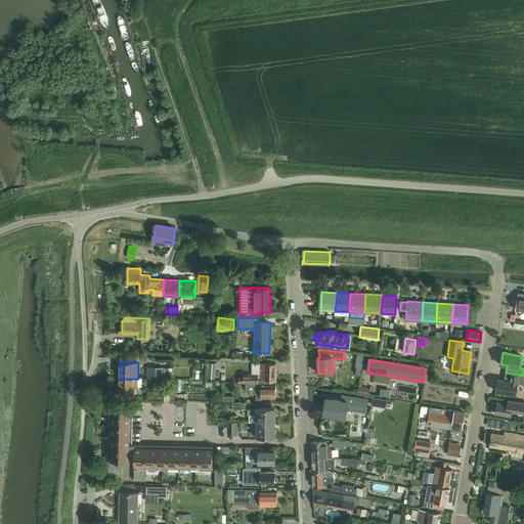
[(247,383),(258,383),(269,383),(269,380),(276,380),(276,363),(261,362),(260,379),(259,379),(259,375),(244,375),(244,378),(238,378),(238,382),(247,383)]
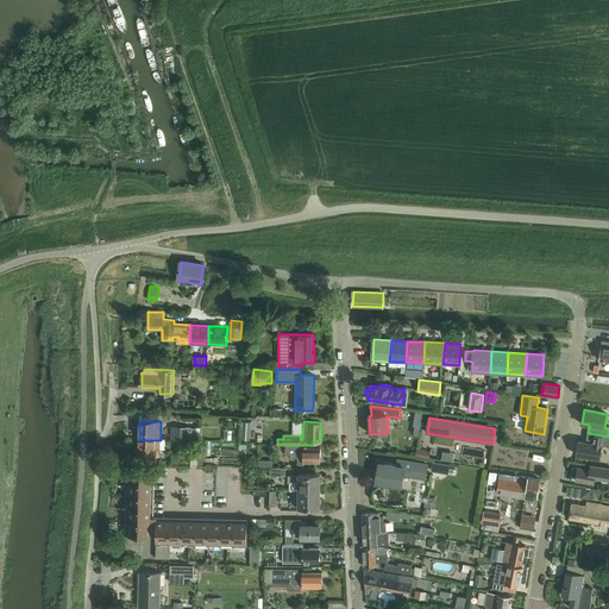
[(201,440),(201,427),(192,427),(171,427),(171,439),(192,440),(201,440)]
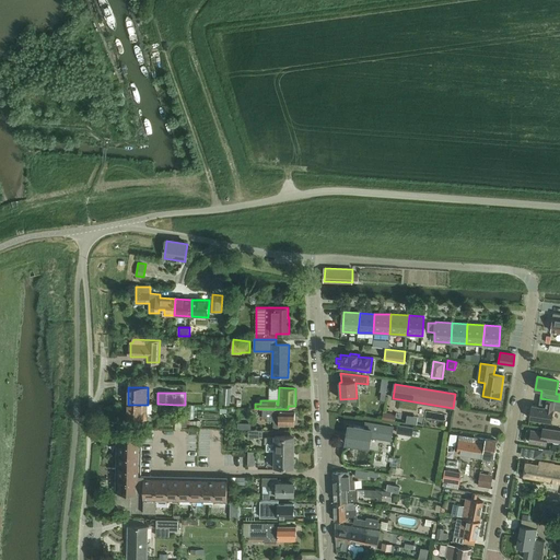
[(559,409),(559,401),(540,398),(539,407),(532,406),(529,418),(551,422),(553,409),(559,409)]
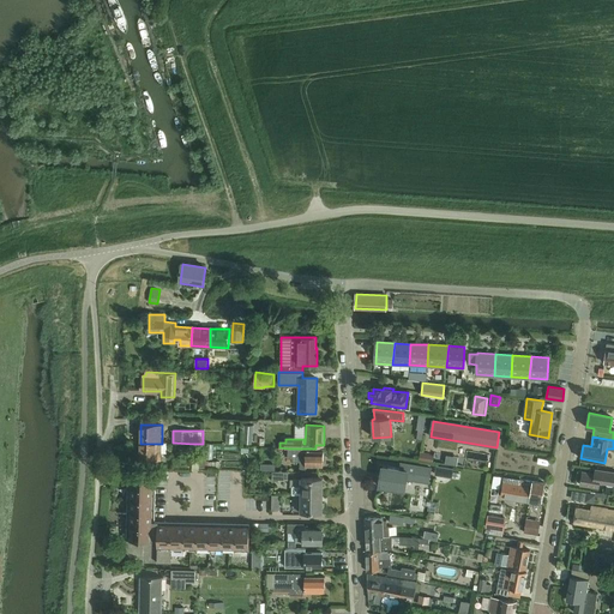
[(162,444),(140,444),(140,461),(162,461),(162,453),(167,453),(167,443),(162,443),(162,444)]
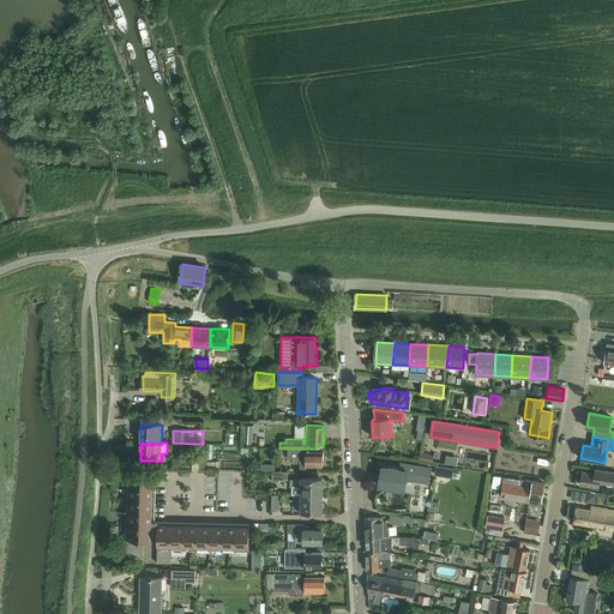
[(302,451),(302,449),(289,449),(288,459),(293,459),(293,462),(301,462),(301,469),(307,469),(307,467),(324,467),(324,452),(302,451)]
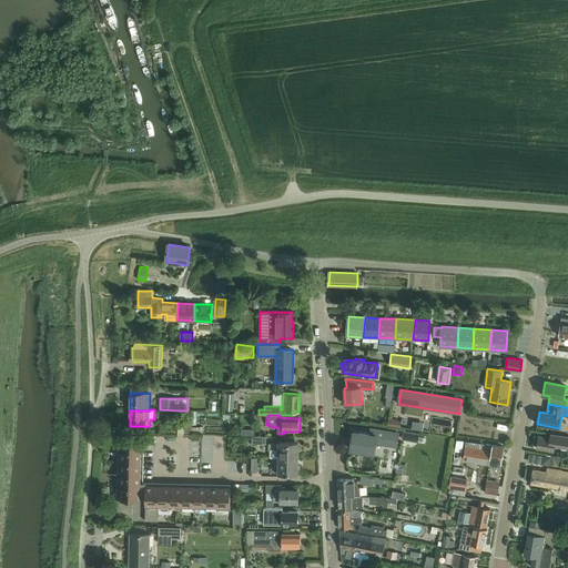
[(388,425),(402,427),(402,421),(397,419),(397,418),(389,417),(388,425)]
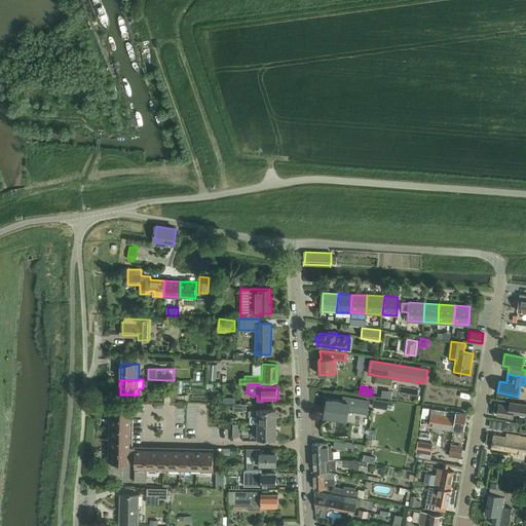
[(165,402),(176,402),(176,401),(187,401),(188,400),(188,395),(186,395),(186,396),(179,396),(179,395),(176,395),(165,393),(165,402)]
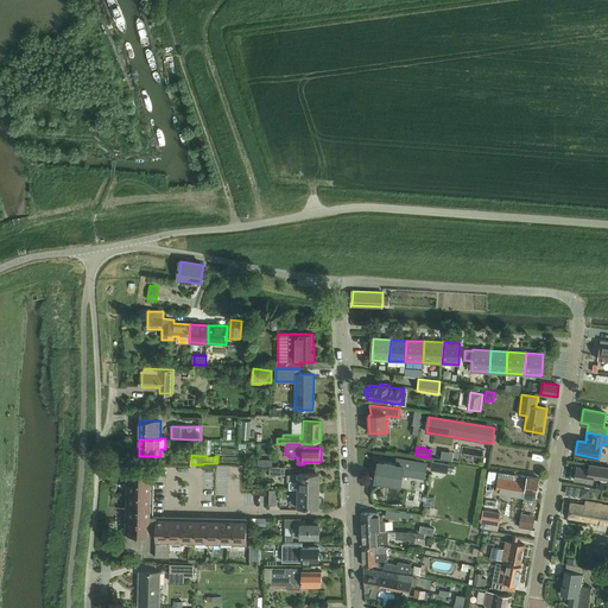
[(424,477),(426,463),(428,462),(397,457),(396,464),(379,462),(377,481),(401,486),(403,474),(424,477)]
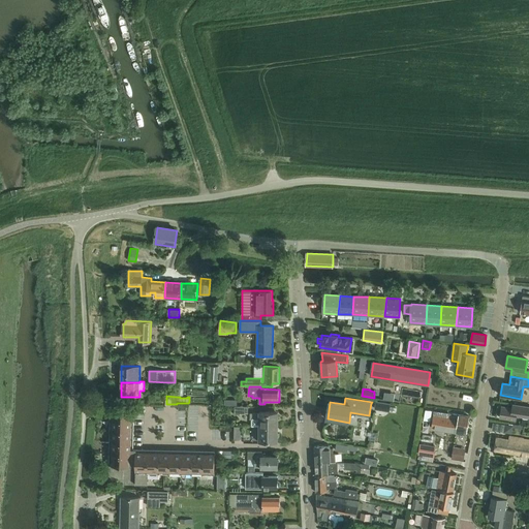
[(391,411),(392,404),(384,403),(377,402),(375,409),(383,410),(391,411)]
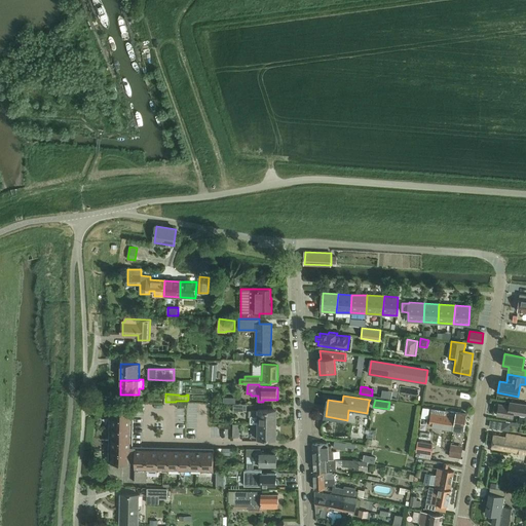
[(525,413),(525,404),(510,402),(510,405),(498,404),(497,415),(514,418),(515,412),(525,413)]
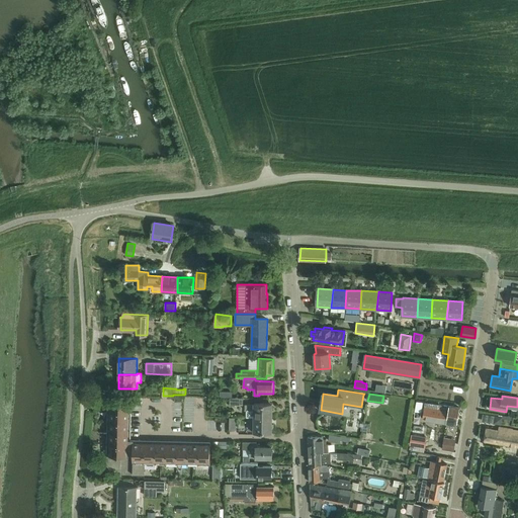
[(108,410),(130,410),(130,400),(108,400),(108,410)]
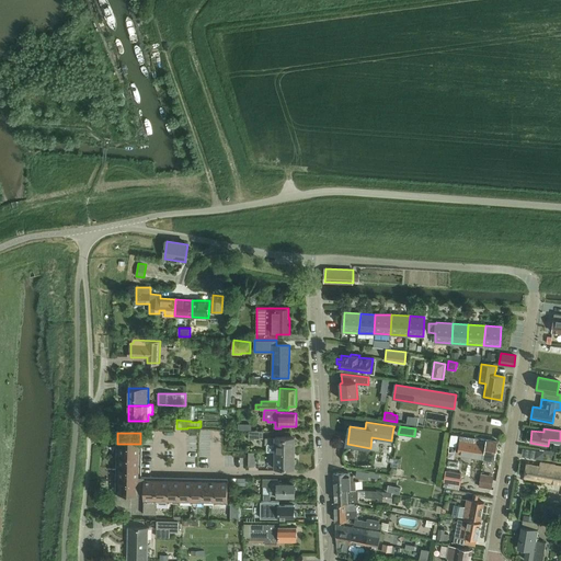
[(476,438),(476,437),(461,435),(458,453),(484,457),(485,445),(474,444),(474,443),(476,438)]
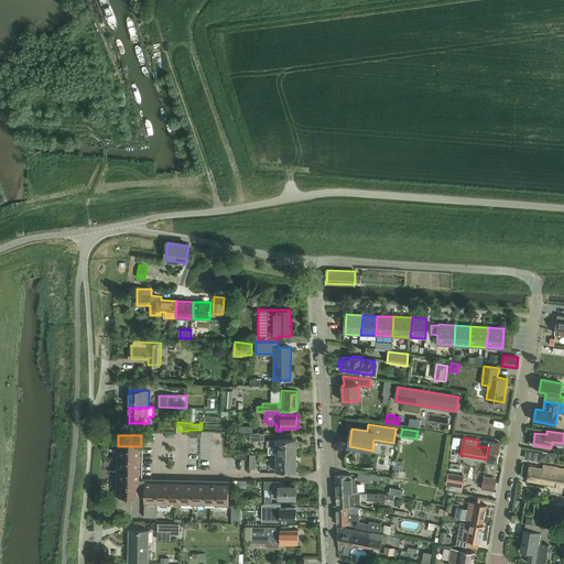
[(278,441),(267,441),(267,447),(269,447),(269,454),(277,454),(297,455),(297,440),(278,440),(278,441)]
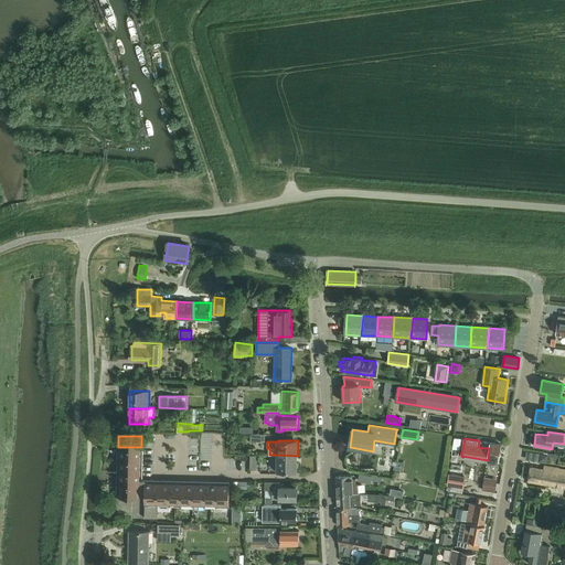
[(489,448),(488,460),(499,462),(502,444),(479,440),(479,441),(478,446),(478,447),(489,448)]
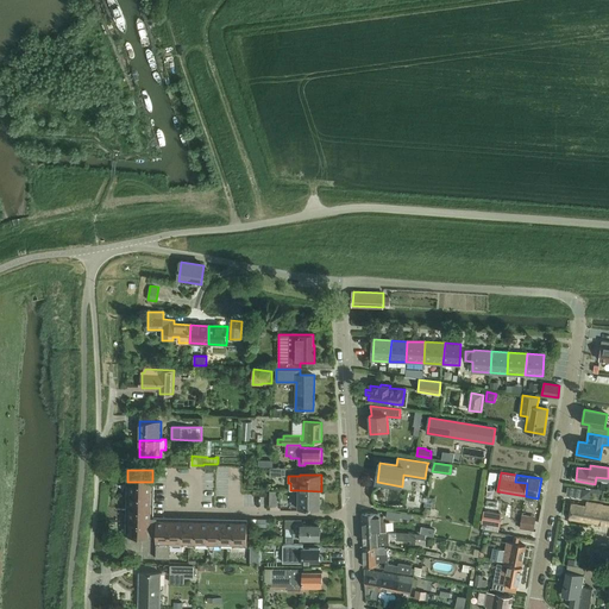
[(127,495),(151,495),(152,482),(127,482),(127,495)]
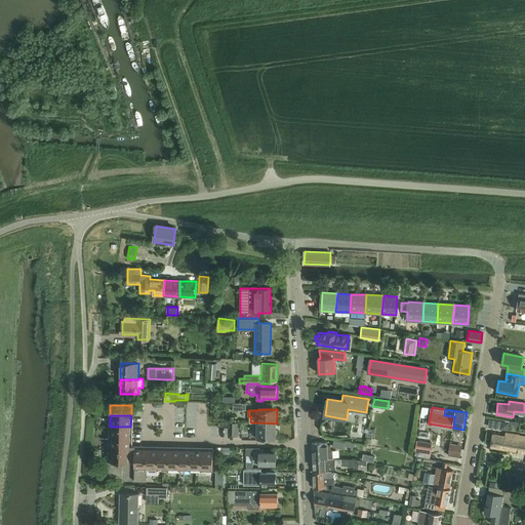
[(509,431),(510,422),(501,421),(500,429),(509,431)]
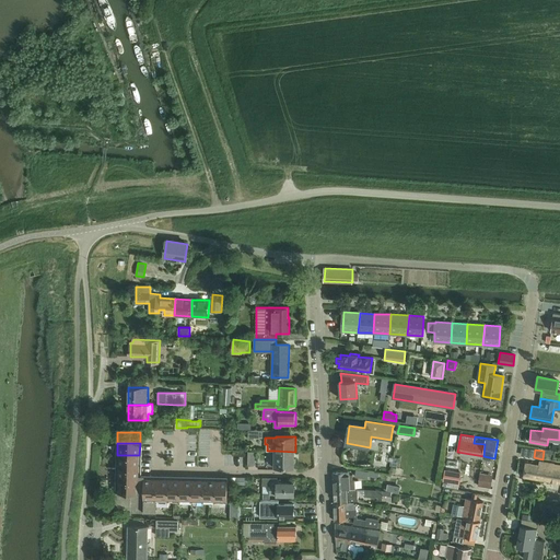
[(295,452),(275,451),(275,467),(294,467),(295,452)]
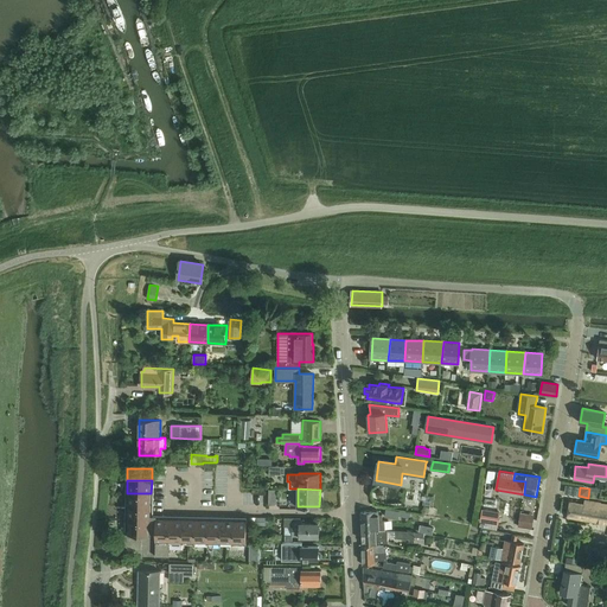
[(126,506),(151,508),(151,493),(127,493),(126,506)]
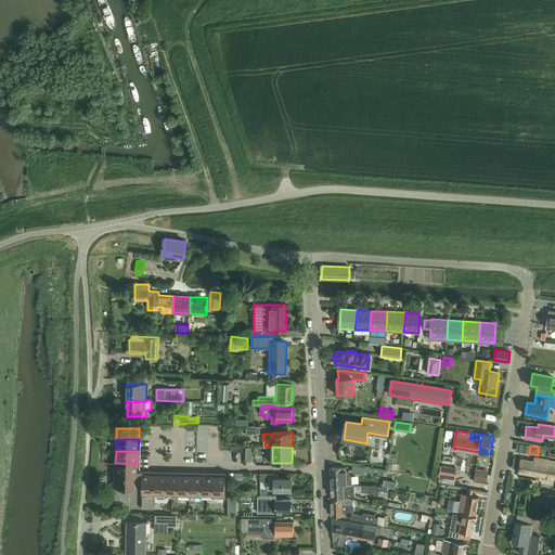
[(521,459),(519,473),(554,478),(554,461),(534,459),(534,462),(521,459)]
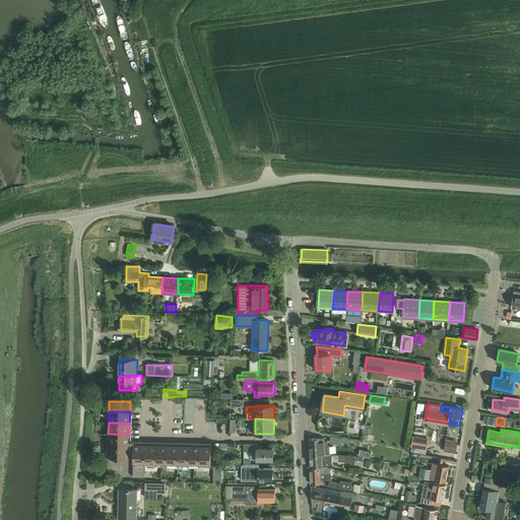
[(129,444),(129,435),(108,434),(108,444),(129,444)]
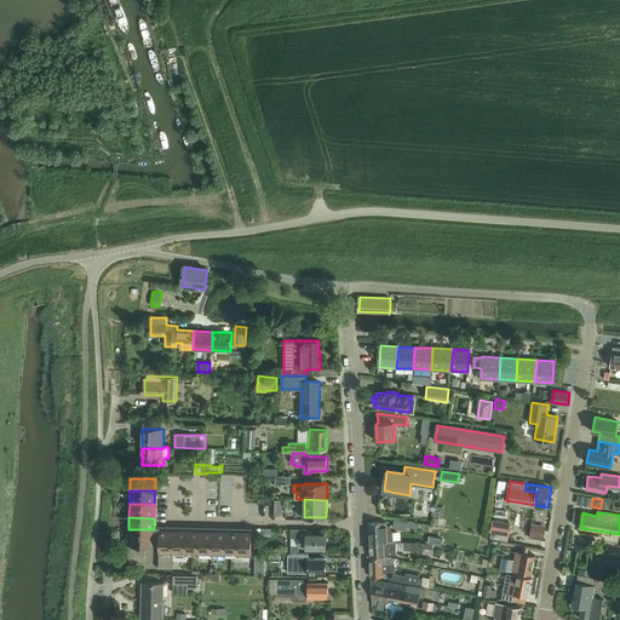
[(395,520),(394,527),(408,529),(408,526),(409,522),(395,520)]
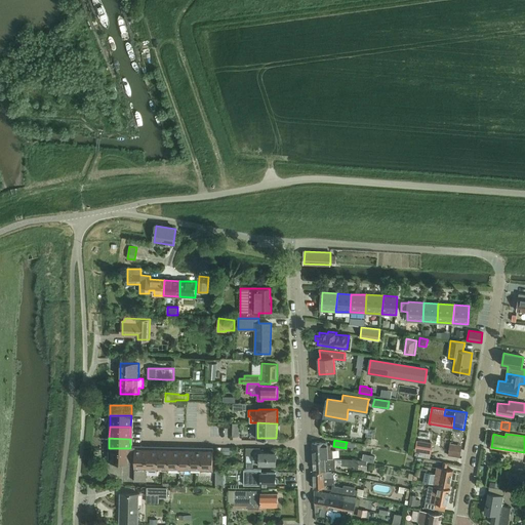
[(431,452),(433,442),(418,440),(416,450),(431,452)]
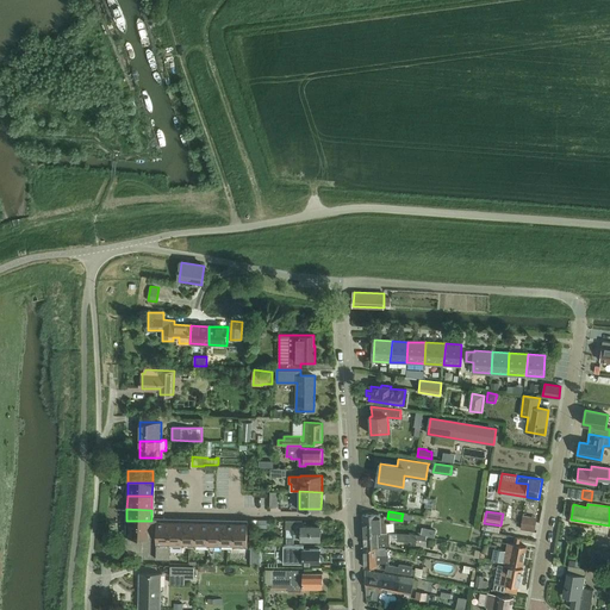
[(381,534),(381,533),(380,514),(363,515),(365,533),(371,531),(371,535),(381,534)]
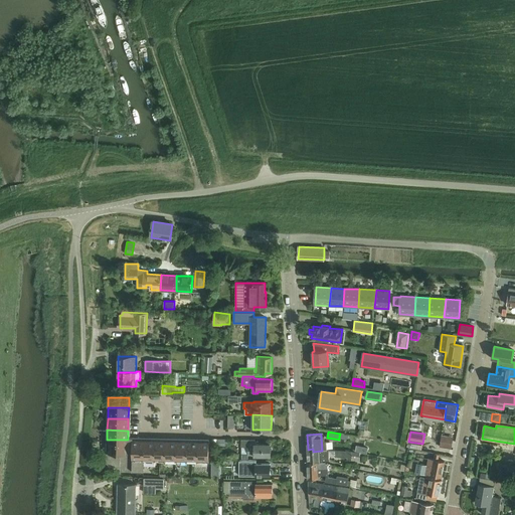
[(450,448),(452,440),(441,438),(440,446),(450,448)]
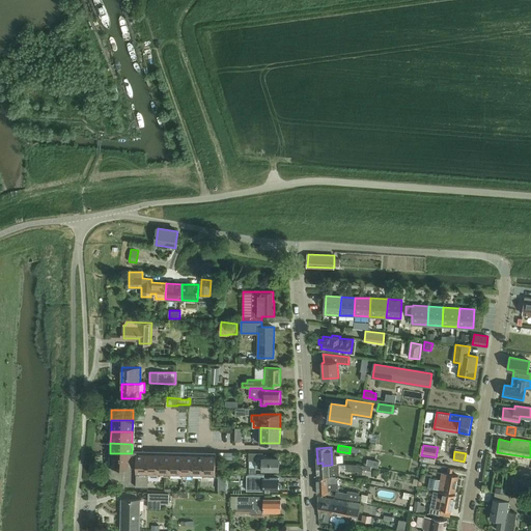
[(123,467),(131,467),(132,453),(110,453),(110,466),(123,467)]
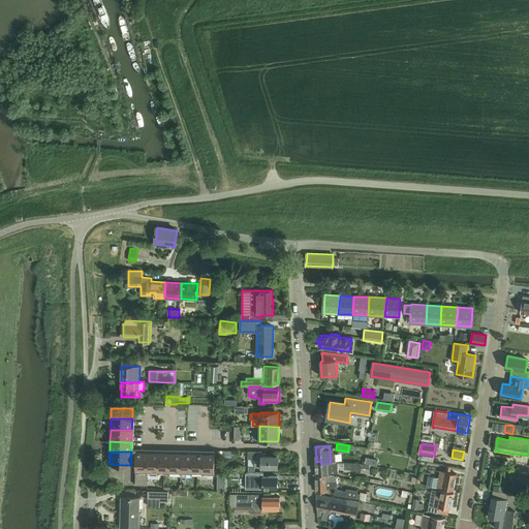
[(148,473),(148,452),(136,452),(136,465),(136,470),(136,473),(148,473)]
